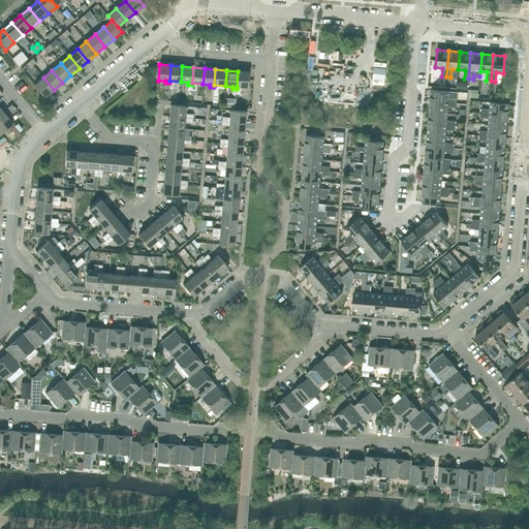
[(248,88),(249,72),(238,71),(237,87),(248,88)]
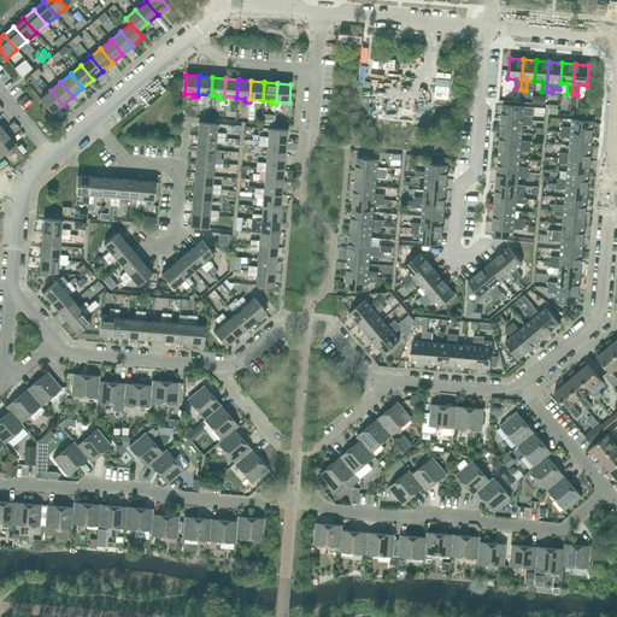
[(52,113),(63,105),(51,90),(40,99),(52,113)]
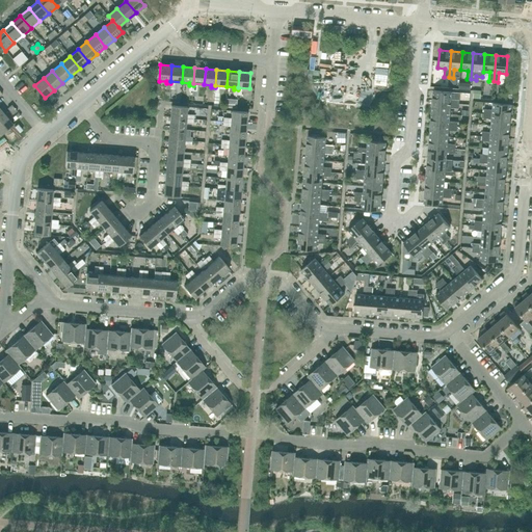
[(451,99),(452,91),(433,90),(432,102),(459,104),(459,100),(451,99)]
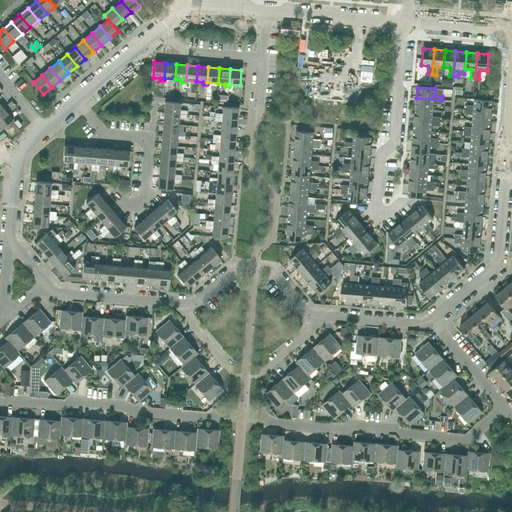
[(442,105),(442,100),(416,98),(416,109),(433,110),(433,104),(442,105)]
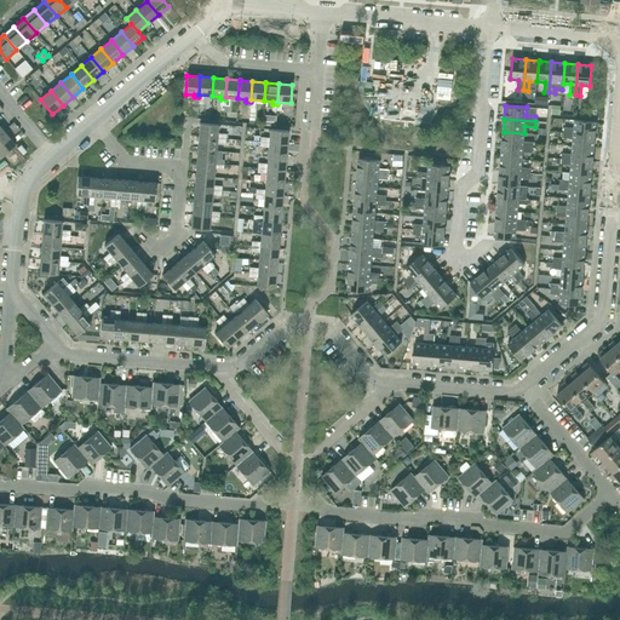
[(595,136),(596,122),(575,120),(574,128),(564,127),(564,132),(595,136)]
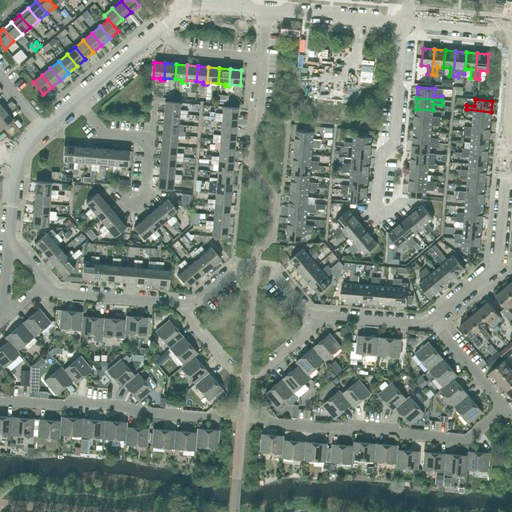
[(179,114),(180,103),(165,102),(164,113),(179,114)]
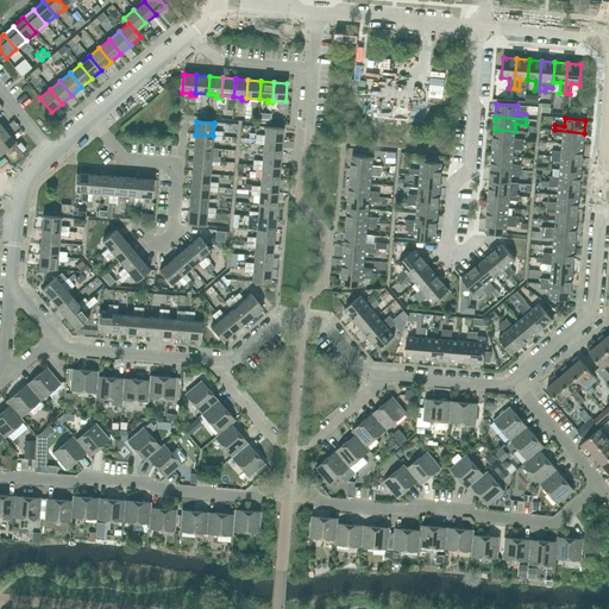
[(282,142),(283,129),(265,127),(264,140),(282,142)]
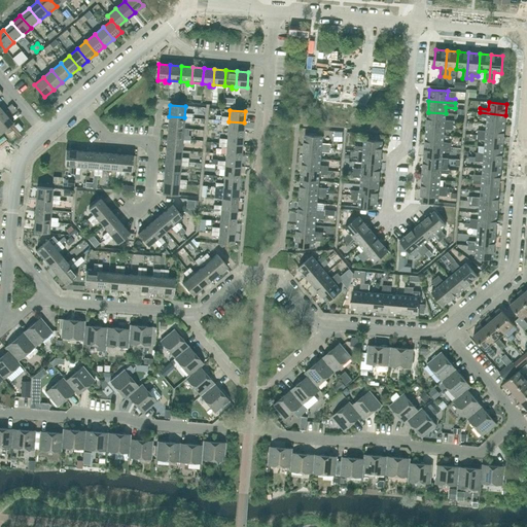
[(445,120),(446,113),(428,112),(427,124),(453,126),(453,121),(445,120)]
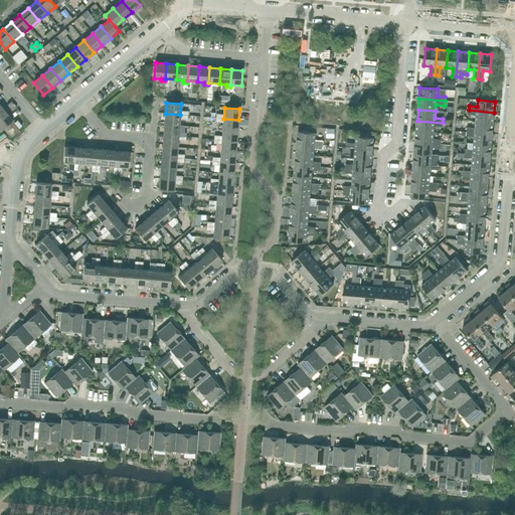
[(493,123),(494,113),(469,110),(468,115),(476,115),(476,122),(493,123)]
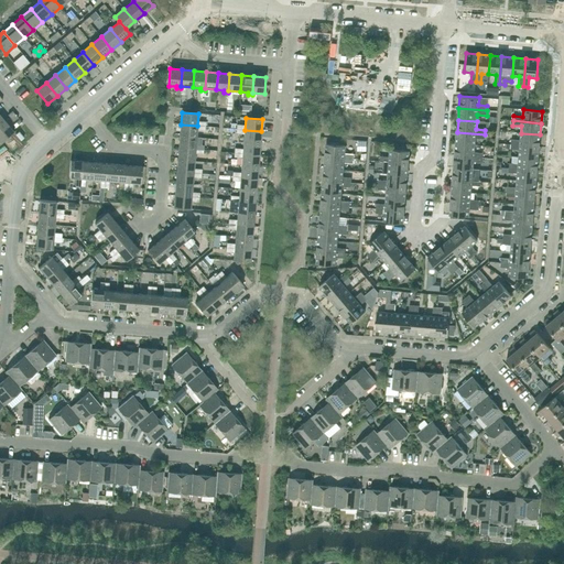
[(8,138),(14,132),(6,122),(0,127),(0,141),(1,143),(8,138)]
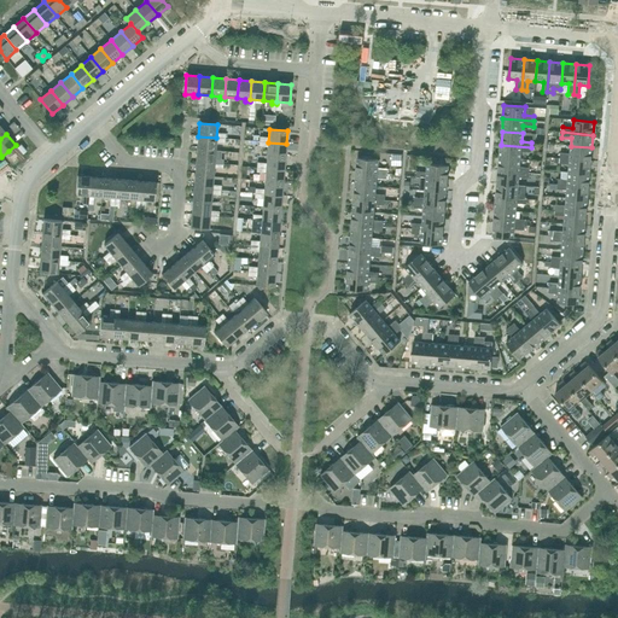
[(215,151),(216,138),(198,136),(197,149),(215,151)]
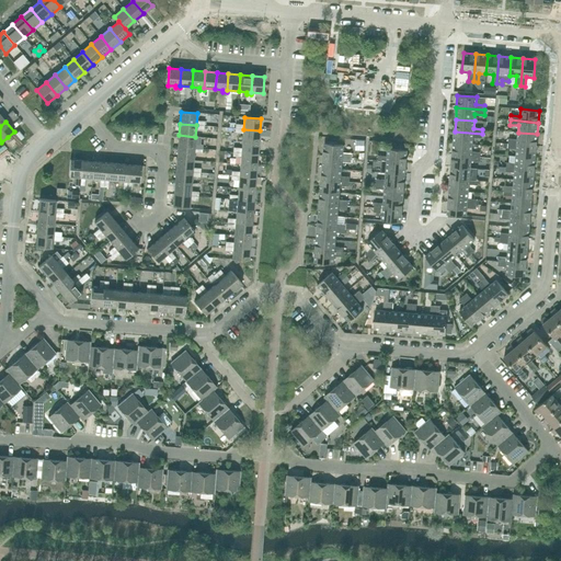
[(259,142),(260,130),(243,129),(242,140),(259,142)]
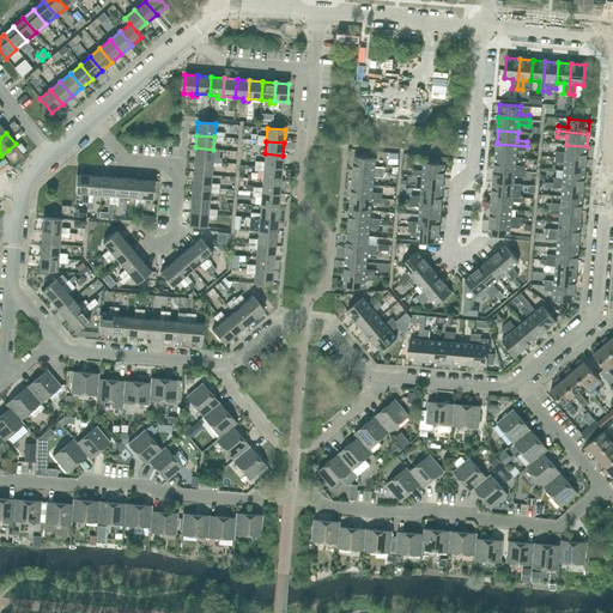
[(527,151),(527,146),(497,144),(496,156),(516,158),(516,150),(527,151)]
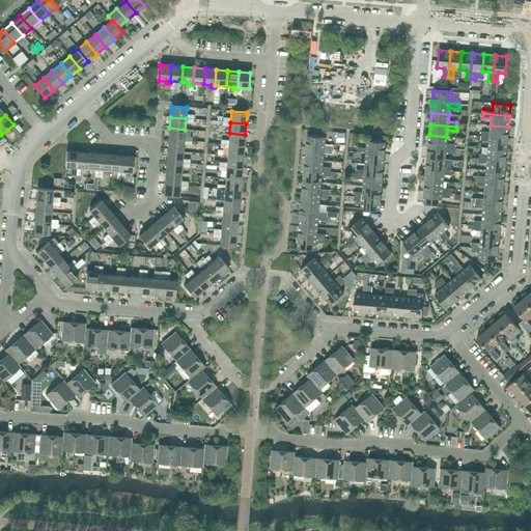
[(507,138),(508,127),(491,126),(490,132),(481,132),(481,136),(507,138)]
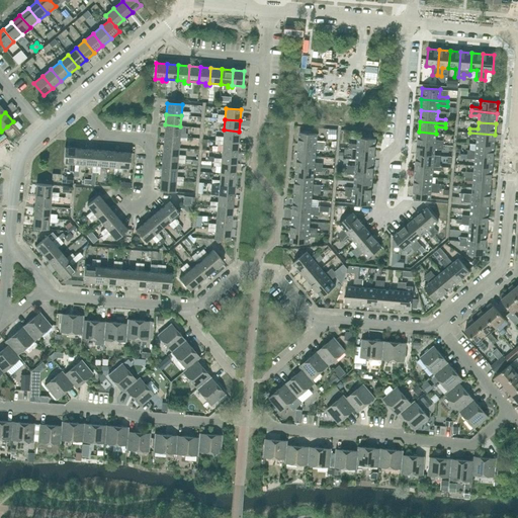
[(165,124),(164,136),(179,137),(181,138),(181,134),(185,134),(185,126),(180,126),(165,124)]
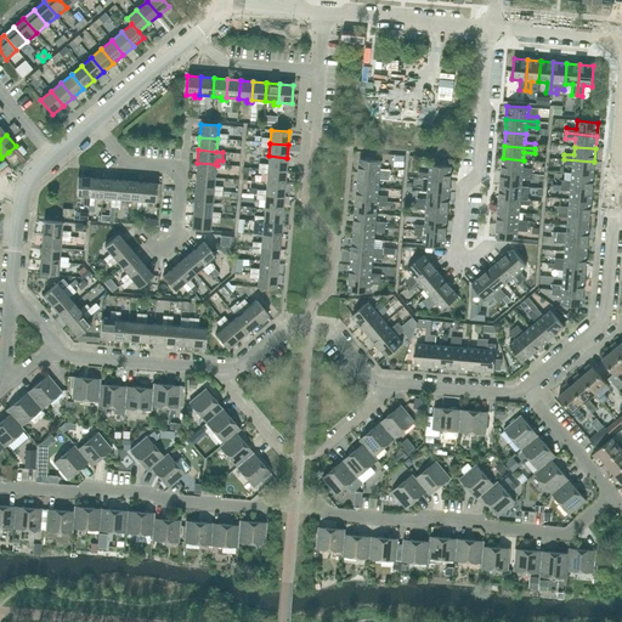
[(286,171),(287,158),(269,156),(267,169),(286,171)]
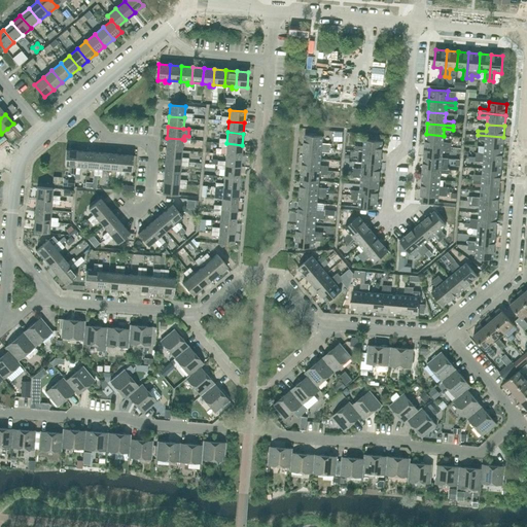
[(443,142),(444,136),(426,134),(425,145),(451,147),(452,143),(443,142)]
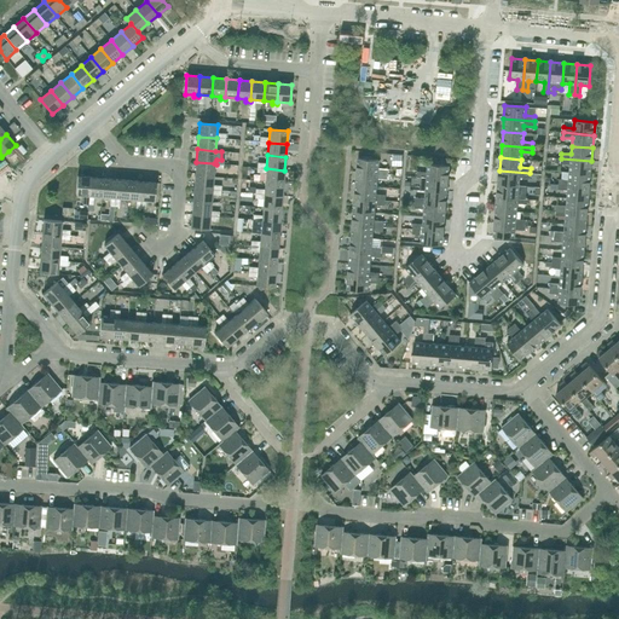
[(379,168),(379,160),(358,158),(357,172),(388,174),(388,169),(379,168)]
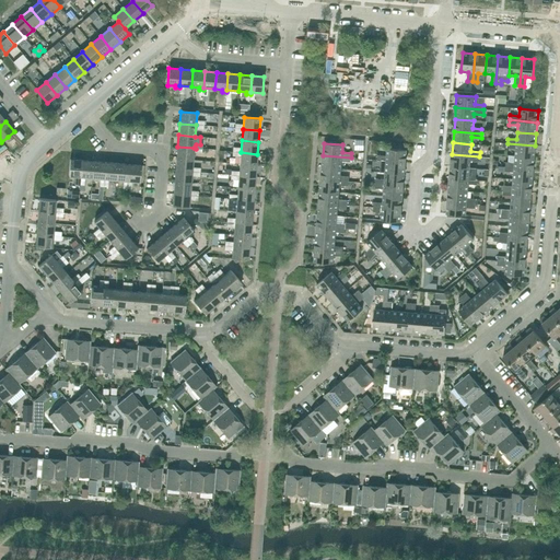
[(534,158),(535,146),(508,143),(506,148),(516,149),(515,155),(534,158)]
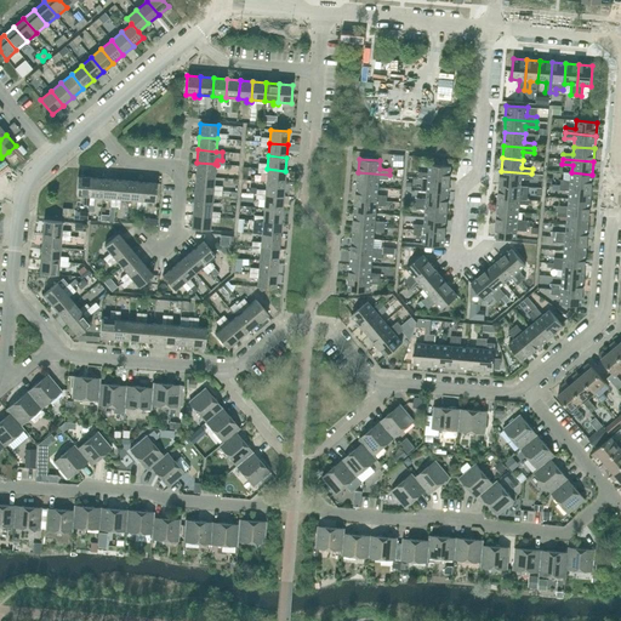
[(214,177),(215,164),(197,163),(195,176),(214,177)]
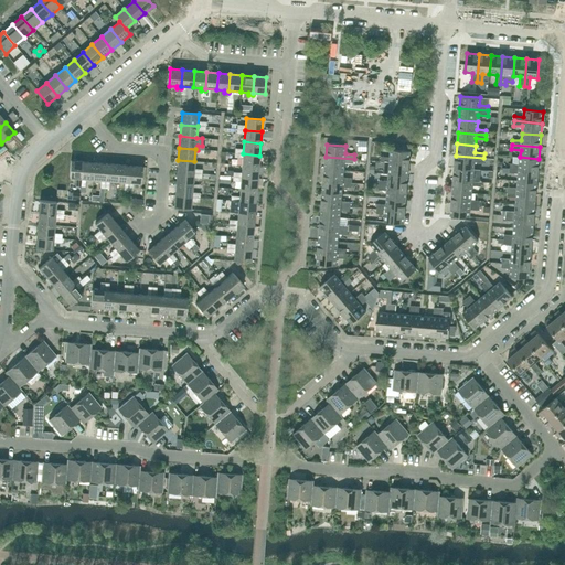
[(408,163),(409,151),(391,150),(391,158),(381,157),(381,161),(408,163)]
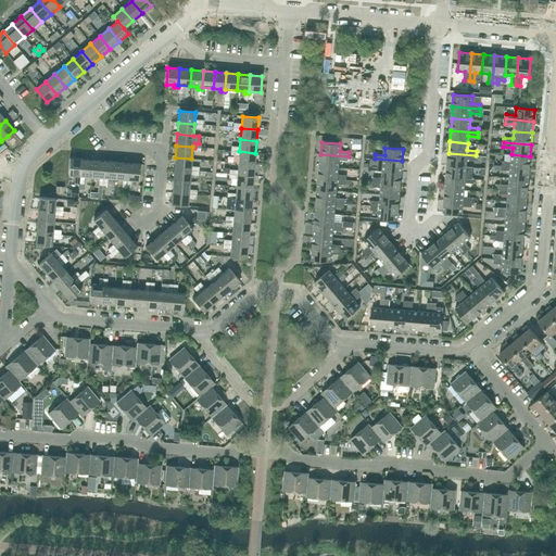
[(254,164),(255,153),(239,151),(238,163),(254,164)]
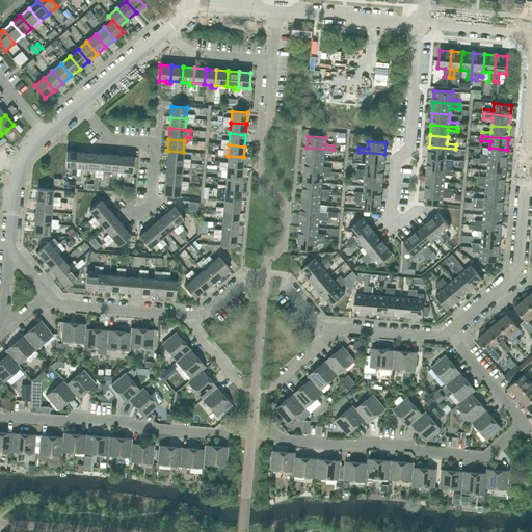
[(455,154),(455,149),(429,147),(428,158),(446,159),(447,153),(455,154)]
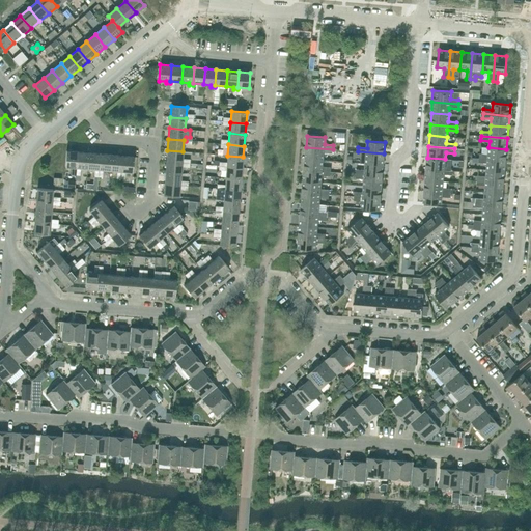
[(332,155),(333,149),(306,147),(305,159),(323,160),(324,154),(332,155)]
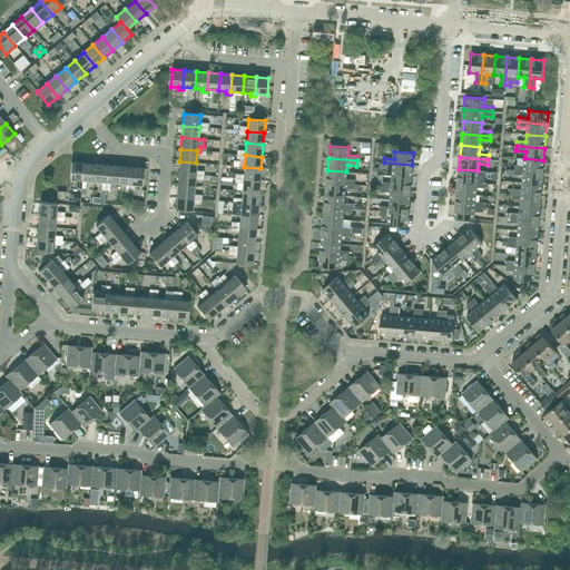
[(542,173),(543,160),(524,158),(523,166),(514,165),(514,169),(542,173)]
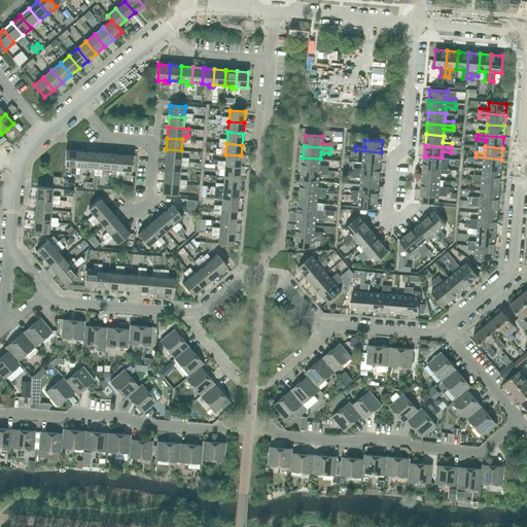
[(180,162),(181,150),(166,149),(165,161),(180,162)]
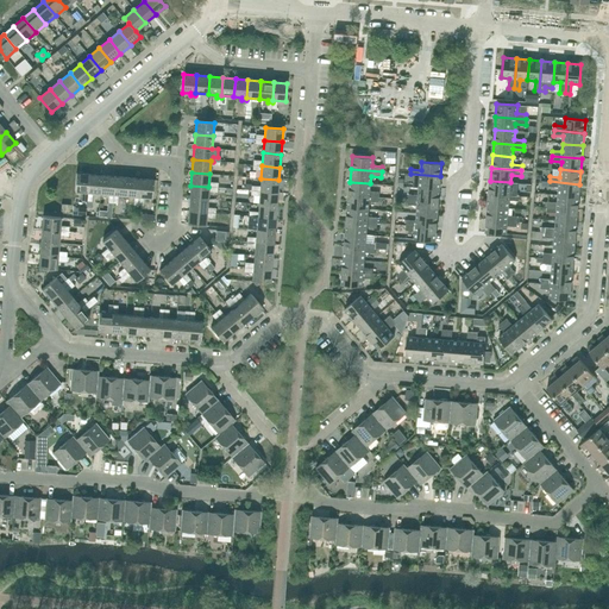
[(76,174),(74,192),(83,192),(83,194),(88,195),(88,193),(89,175),(76,174)]
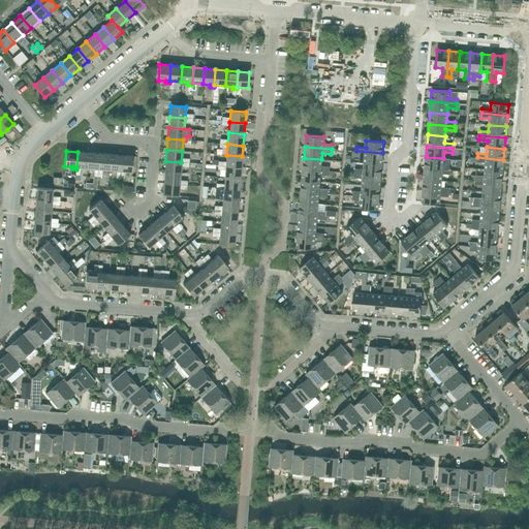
[(381,164),(382,153),(356,151),(356,156),(365,156),(364,163),(381,164)]
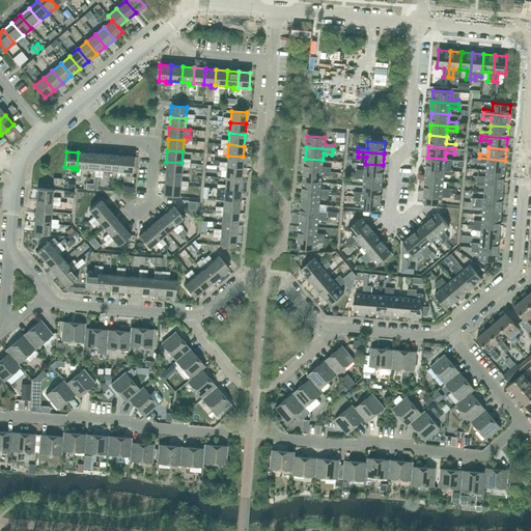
[(87,169),(89,152),(78,152),(77,168),(87,169)]
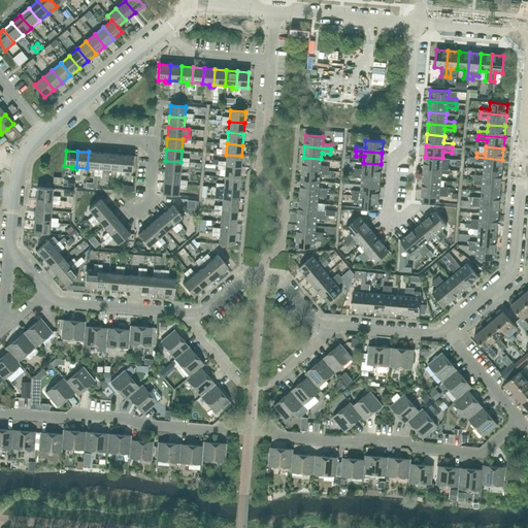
[(89,152),(87,168),(94,168),(94,170),(98,171),(98,169),(99,153),(89,152)]
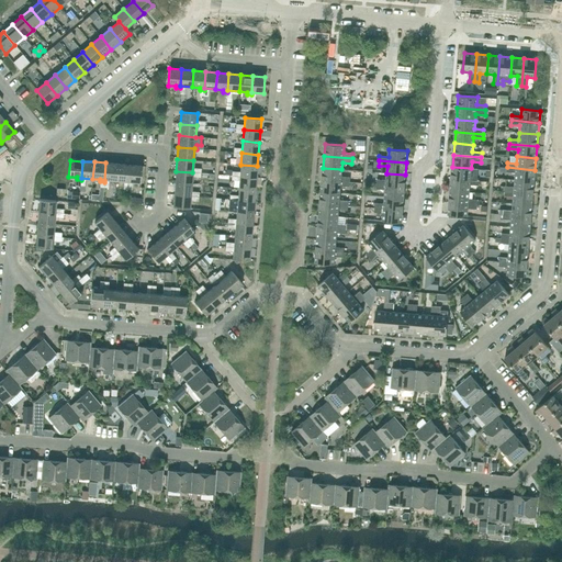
[(116,180),(117,164),(105,163),(104,180),(116,180)]
